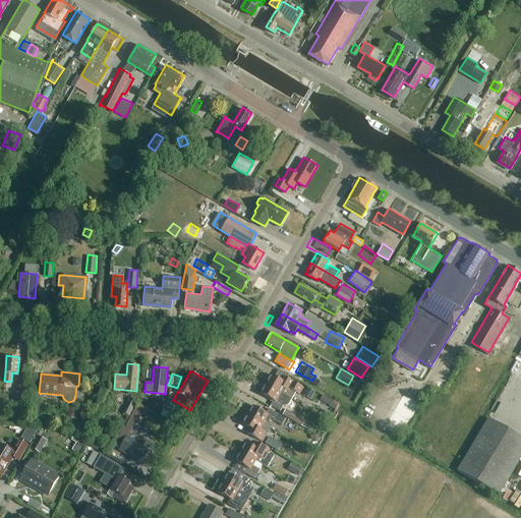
[(283,381),(270,373),(265,383),(291,398),(295,391),(299,393),(302,386),(286,377),(283,381)]
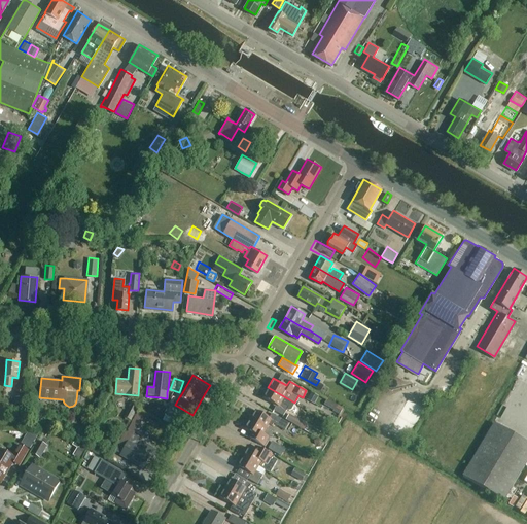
[(24,396),(25,384),(16,383),(15,395),(15,406),(20,407),(21,402),(22,402),(23,396),(24,396)]
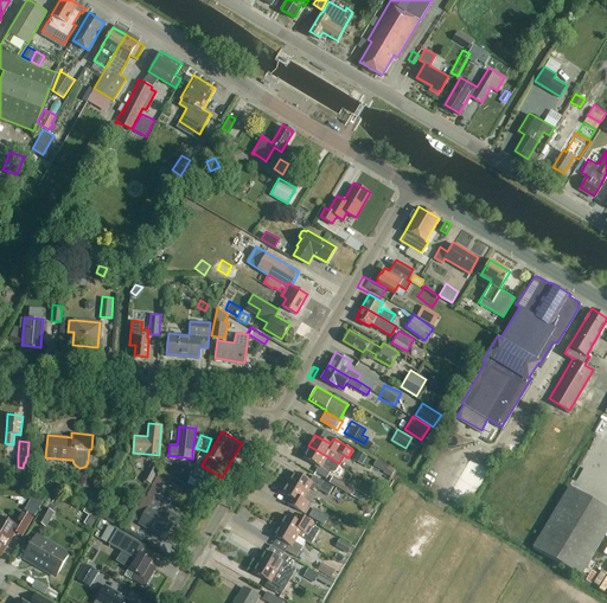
[(339,463),(308,446),(302,456),(318,464),(314,470),(326,476),(330,469),(332,470),(336,469),(339,463)]
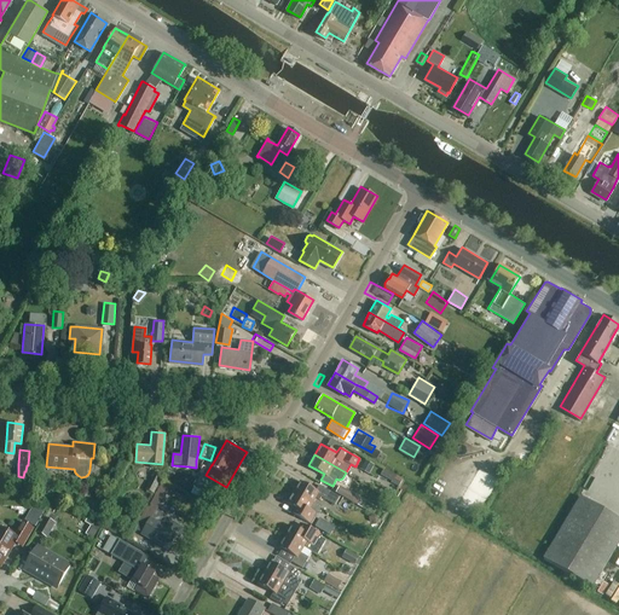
[(374,463),(366,458),(360,466),(369,471),(374,463)]
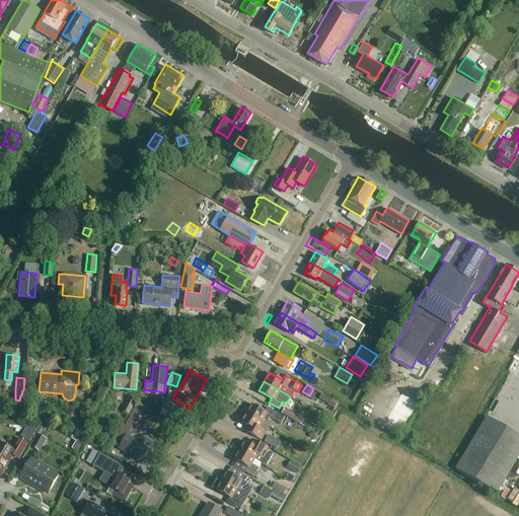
[(122,409),(129,412),(136,397),(130,395),(130,396),(128,395),(122,409)]
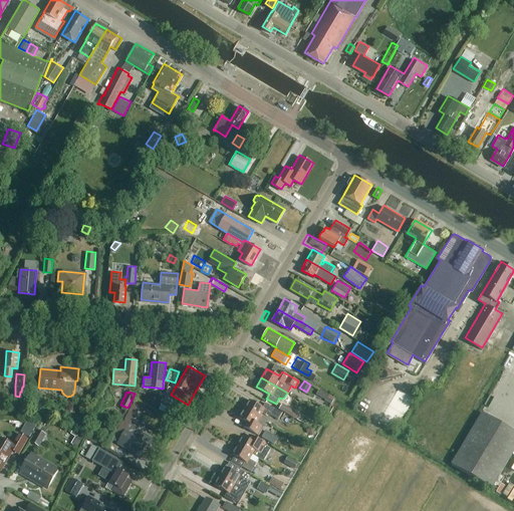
[(262,406),(249,399),(244,408),(264,420),(265,419),(259,416),(262,412),(265,414),(266,412),(277,418),(281,411),(264,402),(262,406)]
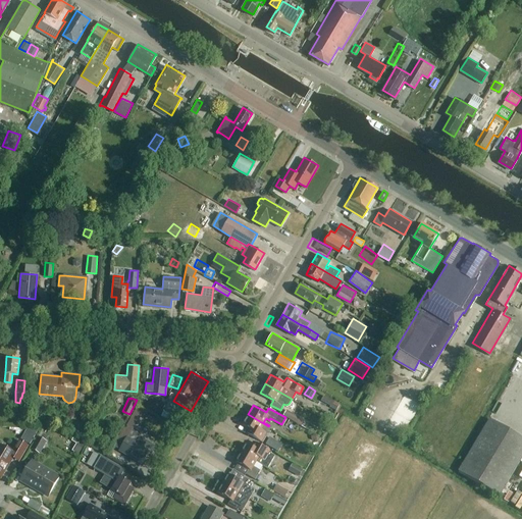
[(300,415),(286,408),(283,413),(301,424),(302,422),(303,422),(304,419),(300,416),(300,415)]
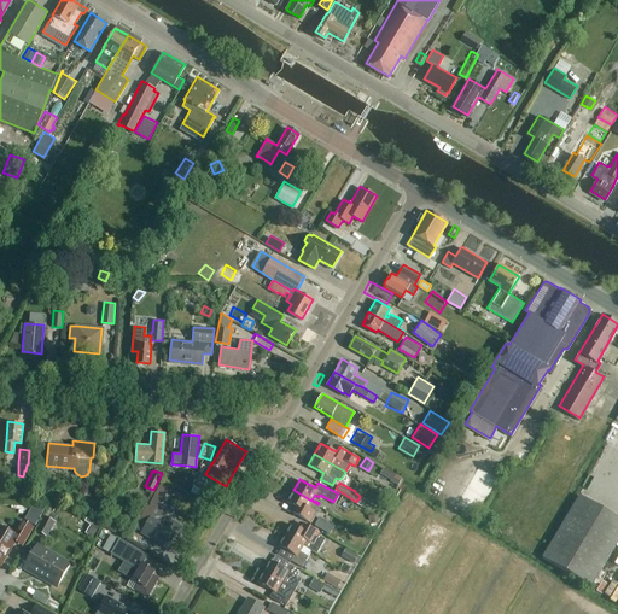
[(47,484),(40,489),(45,496),(52,491),(47,484)]
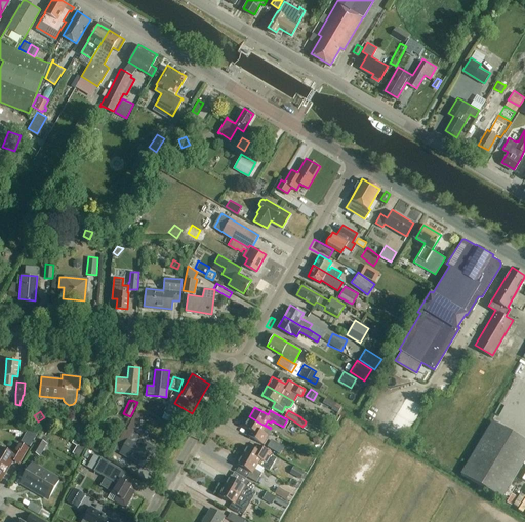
[(331,423),(334,416),(328,413),(325,419),(331,423)]
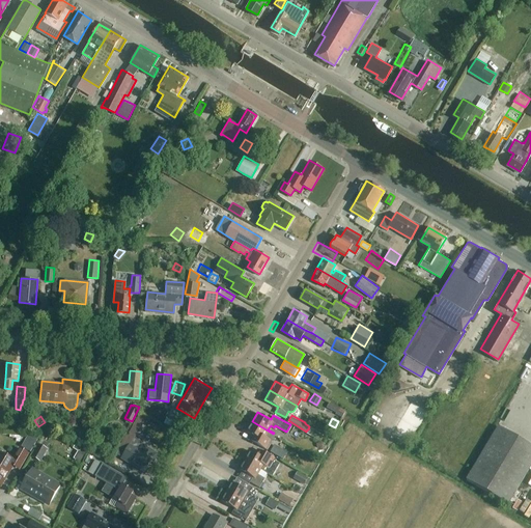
[(252,421),(246,431),(251,434),(248,438),(267,448),(271,442),(270,441),(271,439),(270,438),(273,434),(252,421)]
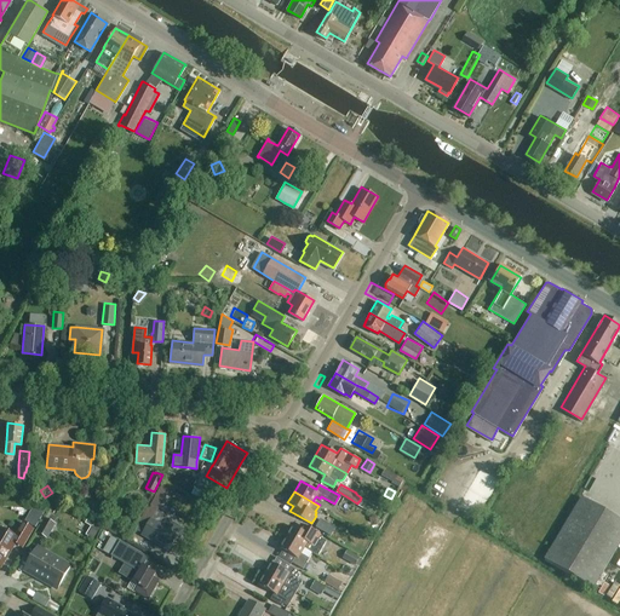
[(619,540),(619,518),(581,495),(544,558),(592,586),(619,540)]
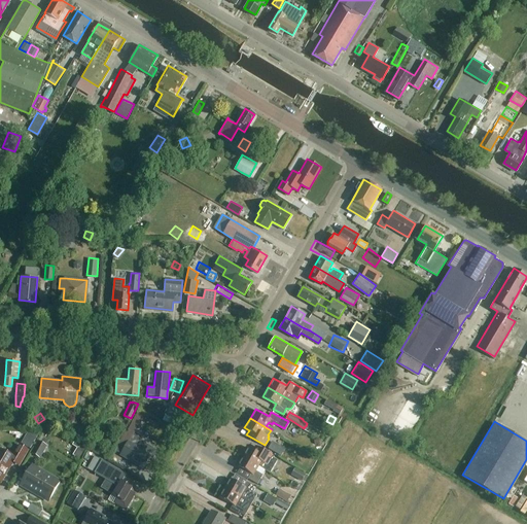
[(119,441),(114,449),(120,452),(119,453),(143,466),(148,457),(152,459),(157,449),(138,438),(139,435),(134,432),(133,431),(132,434),(127,431),(125,430),(119,440),(119,441)]
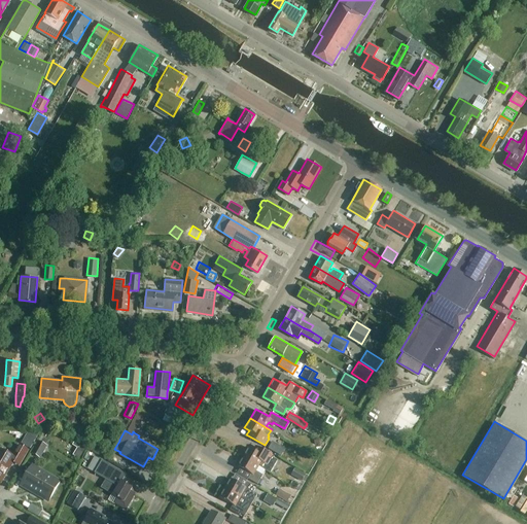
[(31,451),(40,456),(47,444),(38,439),(31,451)]
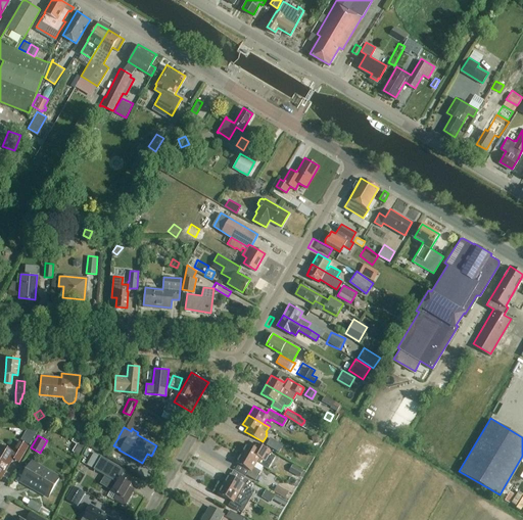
[(272,446),(276,439),(270,436),(266,443),(272,446)]
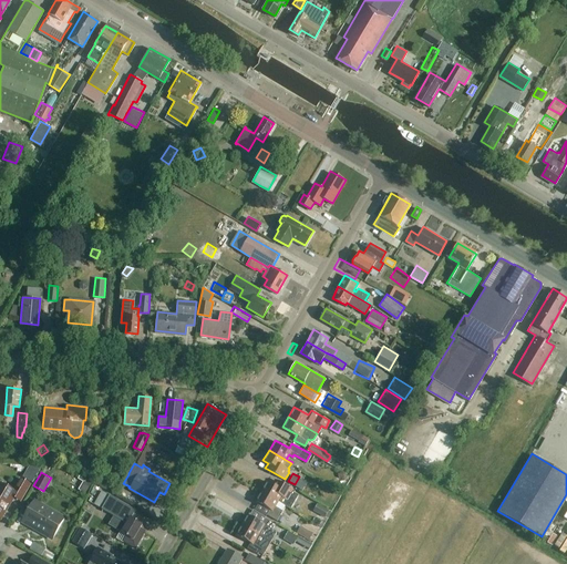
[(0,482),(0,515),(1,516),(14,494),(20,498),(30,482),(20,477),(12,490),(0,482)]
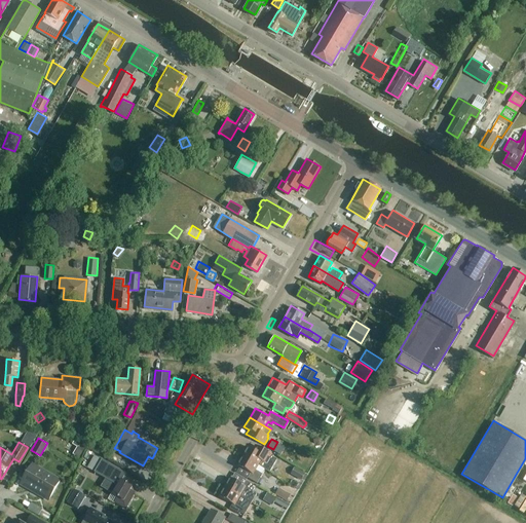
[(269,470),(276,457),(272,454),(255,443),(252,448),(248,445),(241,454),(257,463),(258,462),(269,470)]
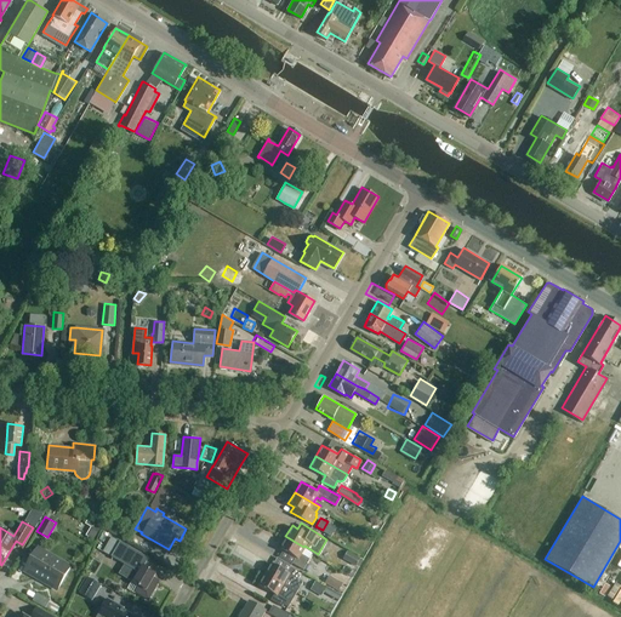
[(148,556),(119,540),(112,535),(103,550),(124,563),(118,572),(134,581),(132,582),(137,584),(135,590),(148,599),(159,580),(153,576),(155,572),(143,565),(148,556)]
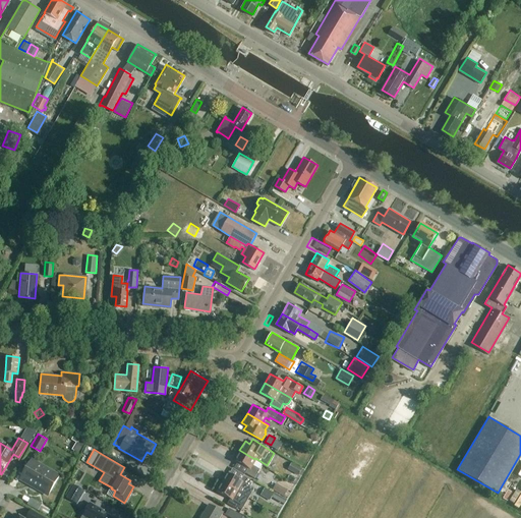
[(254,459),(239,450),(234,459),(247,467),(244,471),(254,477),(259,468),(252,464),(254,459)]
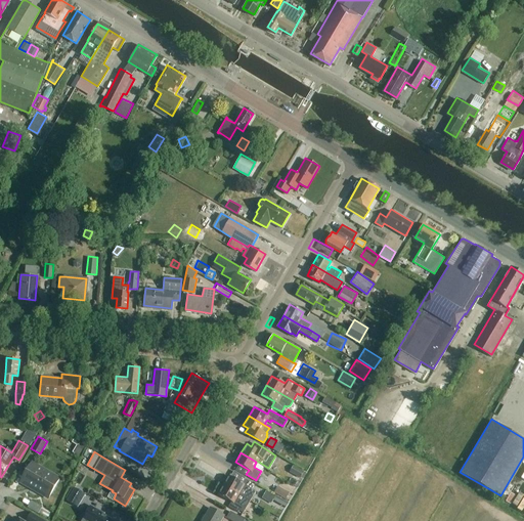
[(19,481),(48,497),(60,476),(32,459),(19,481)]
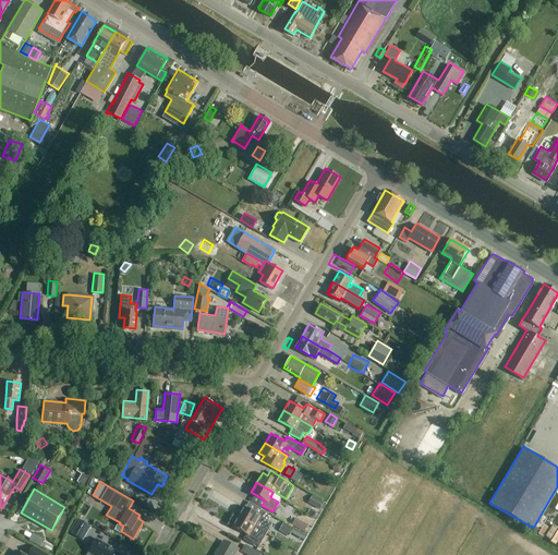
[(308,501),(319,507),(324,501),(312,494),(308,501)]
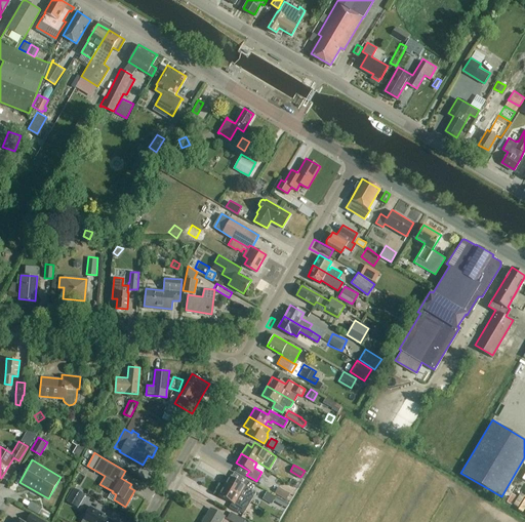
[(270,473),(278,477),(281,471),(274,467),(270,473)]
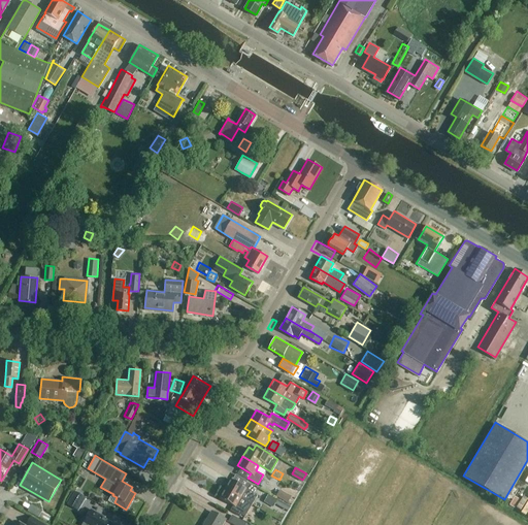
[(230,478),(225,487),(240,496),(253,502),(257,494),(253,491),(256,487),(245,481),(243,486),(230,478)]
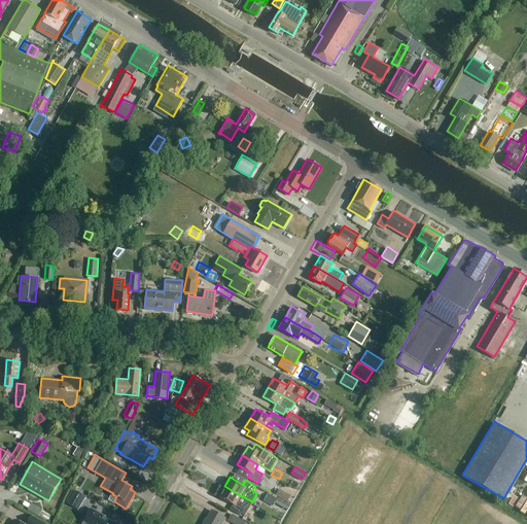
[(240,495),(224,486),(218,495),(233,503),(230,508),(240,513),(240,512),(245,514),(252,501),(240,495)]
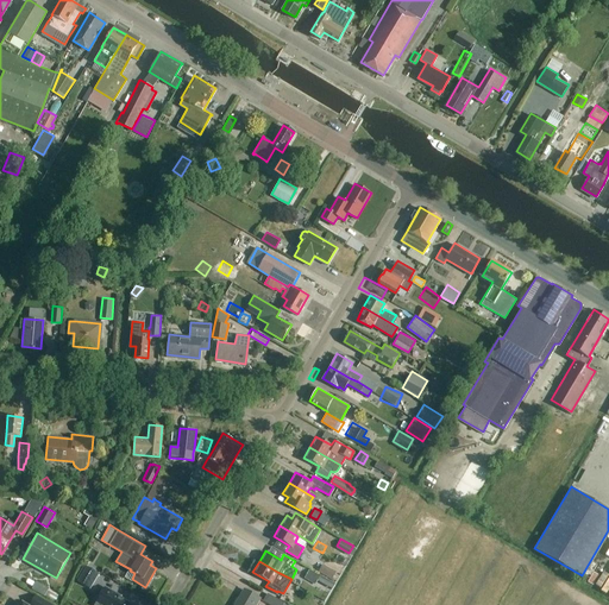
[(318,569),(332,578),(337,569),(322,561),(318,569)]
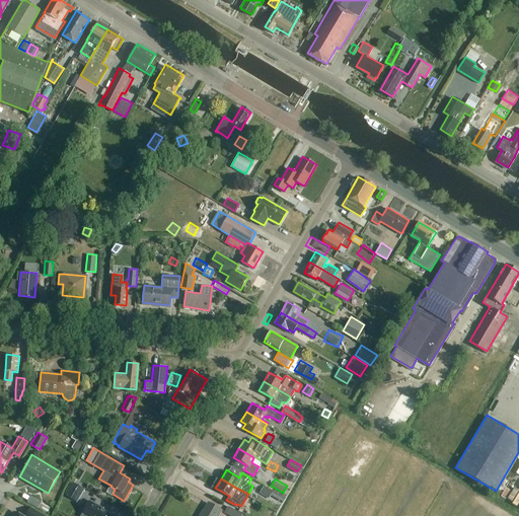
[(65,494),(76,501),(84,488),(73,482),(65,494)]
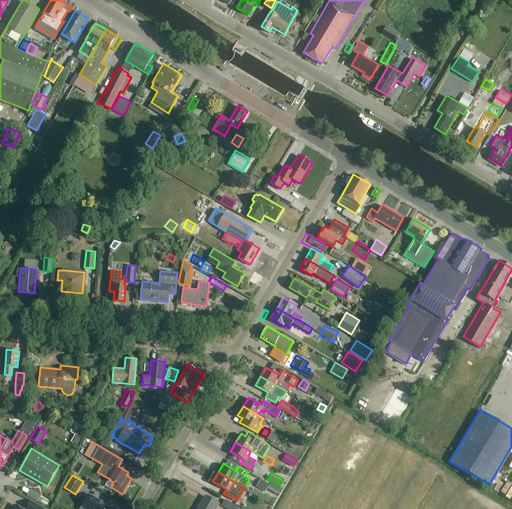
[(265,490),(269,483),(260,477),(256,485),(265,490)]
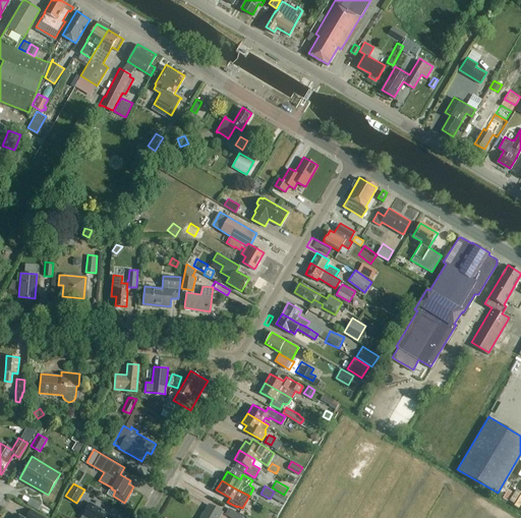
[(12,493),(8,500),(18,506),(22,499),(12,493)]
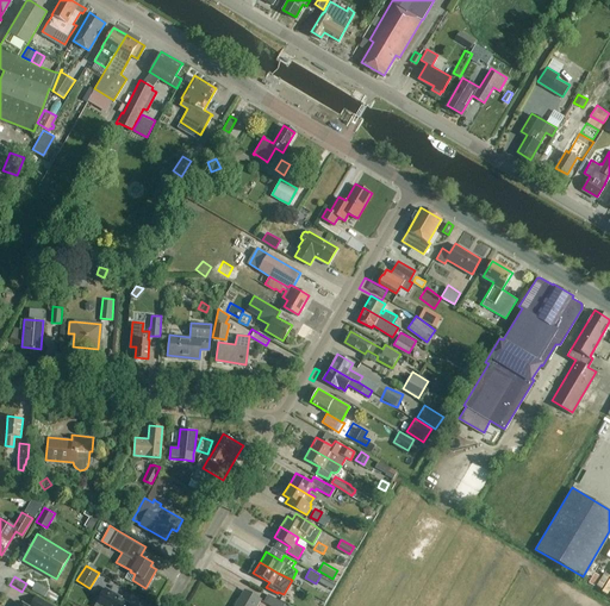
[(104,586),(93,605),(95,605),(126,605),(129,603),(120,597),(120,595),(113,591),(112,592),(104,586)]
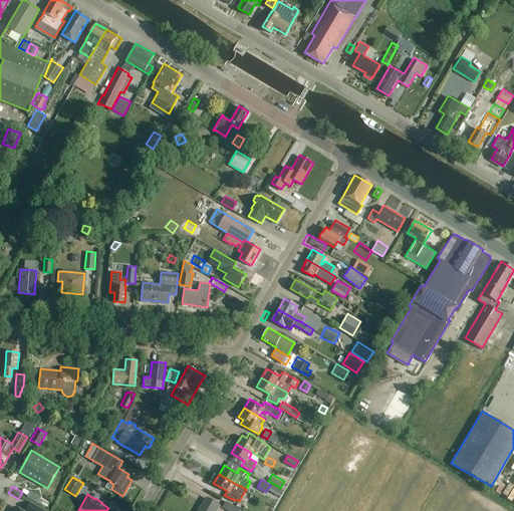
[(215,510),(219,505),(206,497),(197,510),(215,510)]
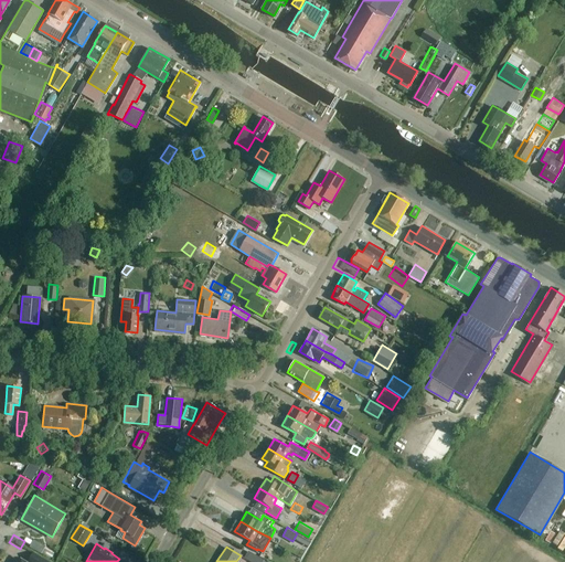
[(244,557),(254,561),(260,561),(264,558),(248,549),(244,557)]
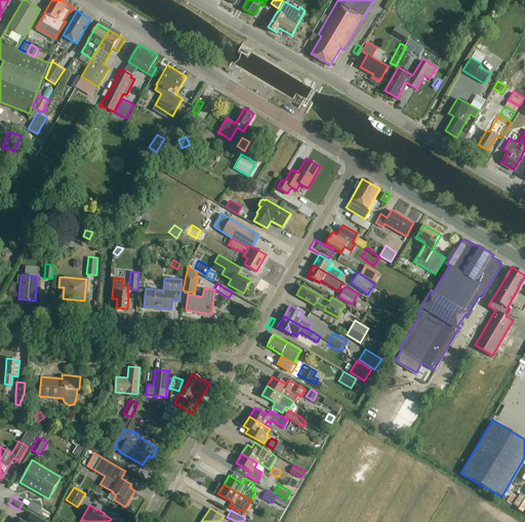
[(25,521),(23,521),(15,517),(11,521),(46,521),(31,512),(25,521)]
